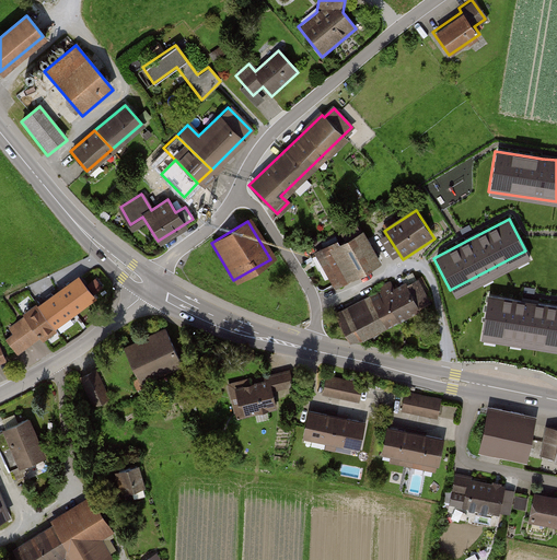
[(338,241),(313,254),(334,291),(381,264),(363,233),(341,245),(338,241)]
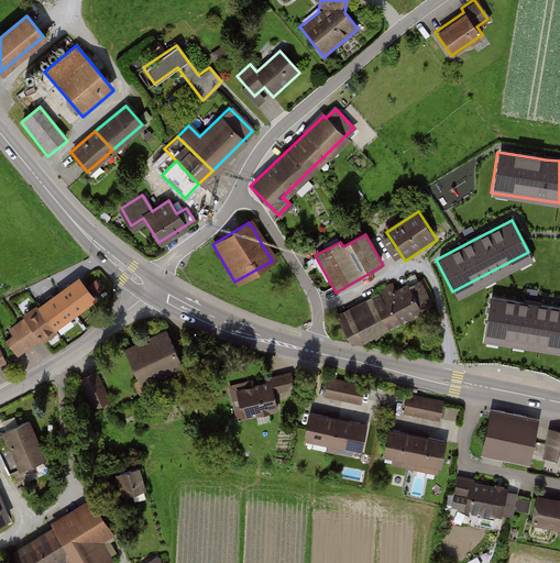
[(79,278),(37,308),(36,307),(23,317),(24,320),(7,332),(11,339),(7,342),(18,359),(41,342),(44,346),(58,337),(55,332),(96,302),(79,278)]
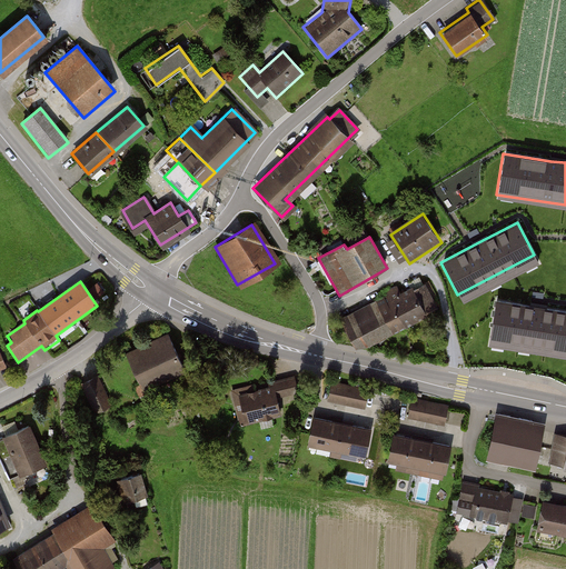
[(375,300),(339,319),(351,343),(365,343),(423,312),(433,307),(420,285),(403,293),(400,290),(396,292),(394,288),(385,293),(386,295),(384,296),(386,301),(377,306),(375,300)]
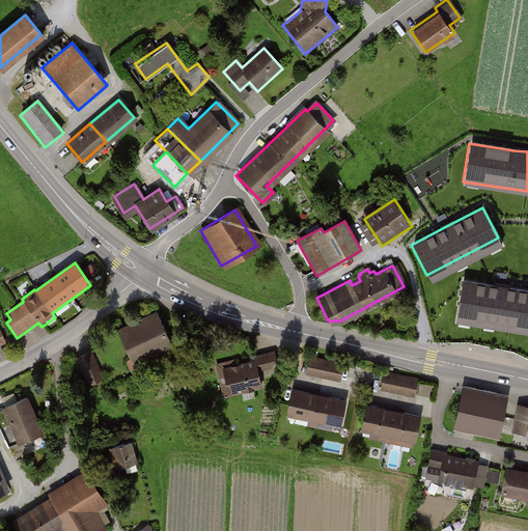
[(527,290),(501,287),(464,281),(459,314),(527,325),(527,290)]
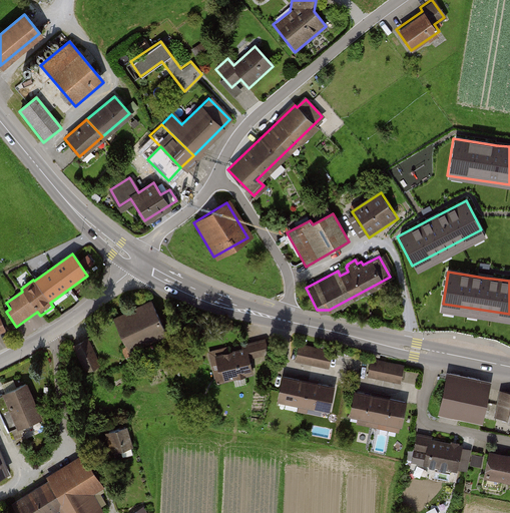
[(113,319),(128,353),(166,337),(151,303),(113,319)]
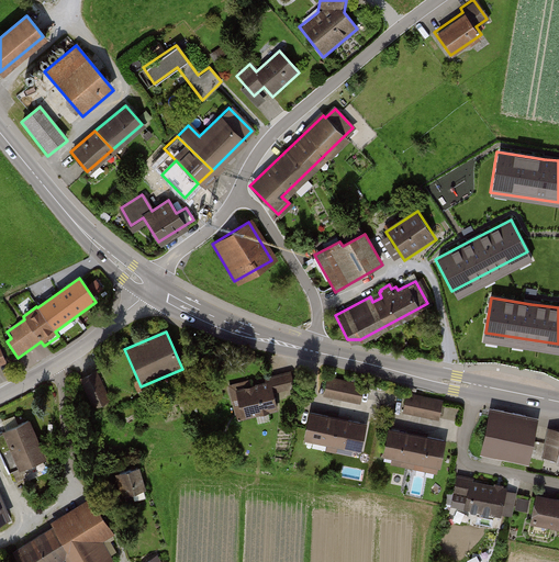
[(226,389),(236,423),(278,412),(274,395),(295,390),(291,372),(226,389)]
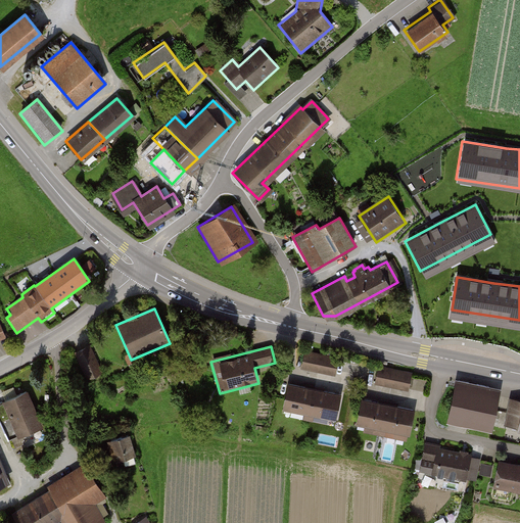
[(89,347),(74,354),(86,381),(101,375),(89,347)]
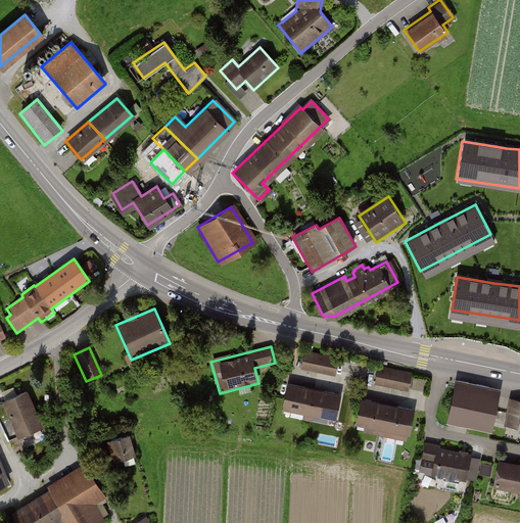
[(338,359),(303,351),(300,368),(335,375),(338,359)]
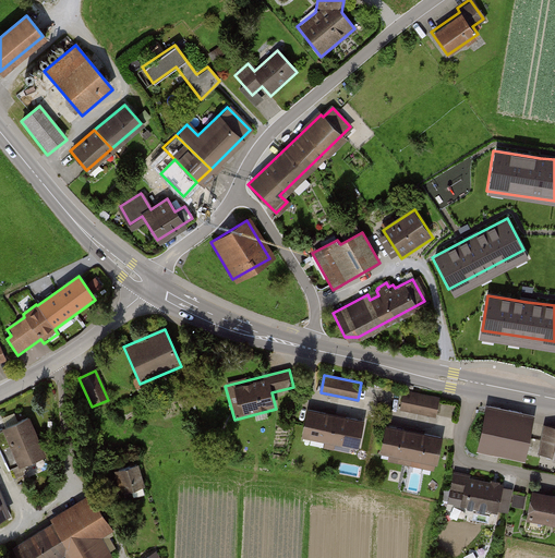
[(436,398),(402,391),(399,409),(433,415),(436,398)]
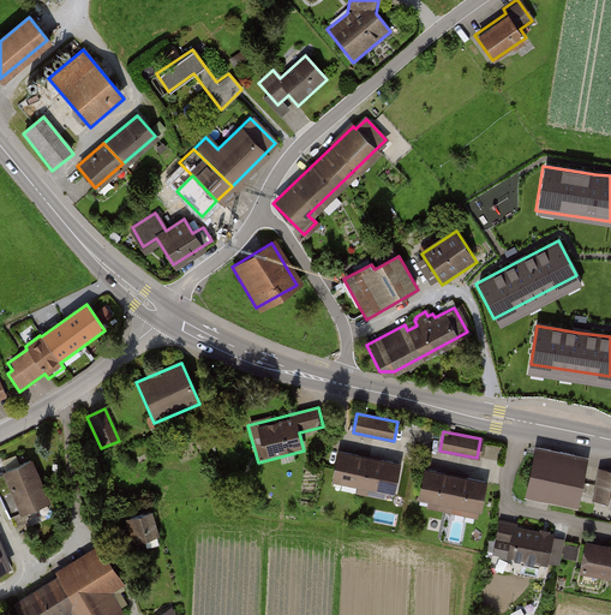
[(532,449),(523,493),(575,503),(585,460),(532,449)]
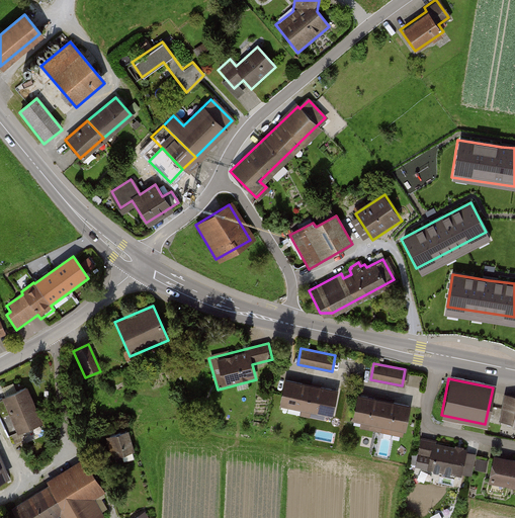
[(295,382),(284,380),(279,404),(331,414),(336,392),(319,387),(295,382)]
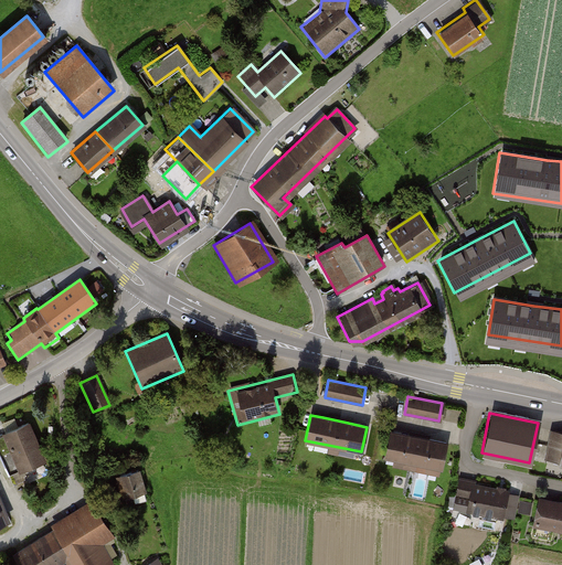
[(0,456),(8,475),(42,459),(25,423),(0,434),(0,456)]
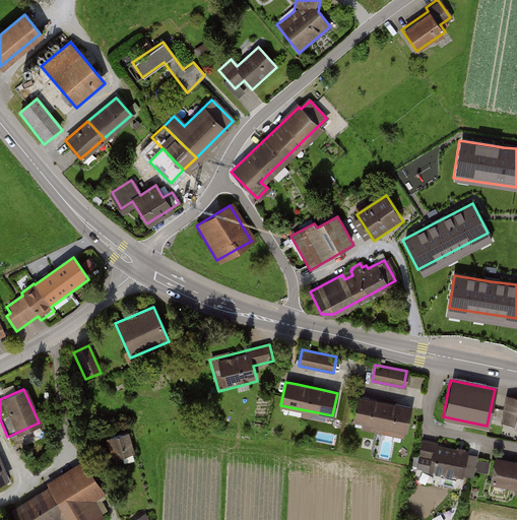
[(368,399),(360,397),(354,420),(403,431),(408,408),(394,405),(368,399)]
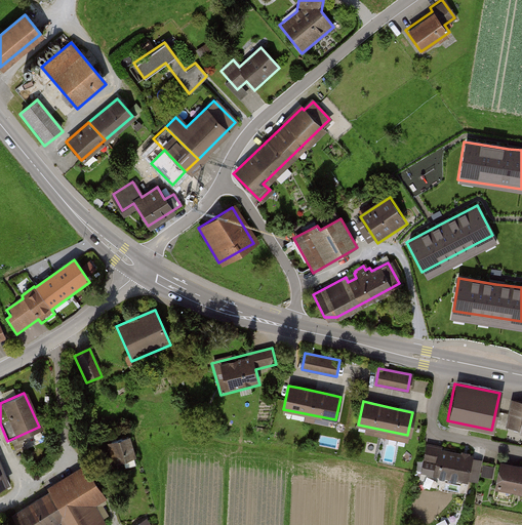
[(521,403),(512,401),(507,428),(521,431),(520,435),(521,435),(521,403)]
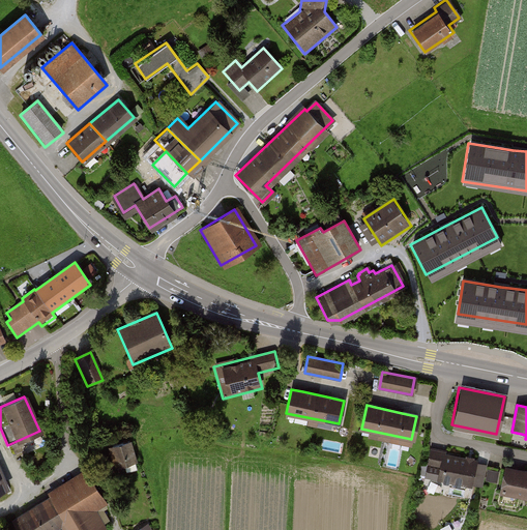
[(132,442),(109,448),(115,469),(137,462),(132,442)]
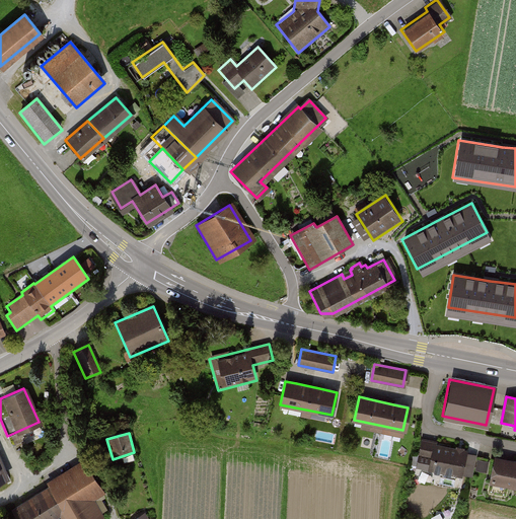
[(467,451),(421,442),(415,470),(461,479),(467,451)]
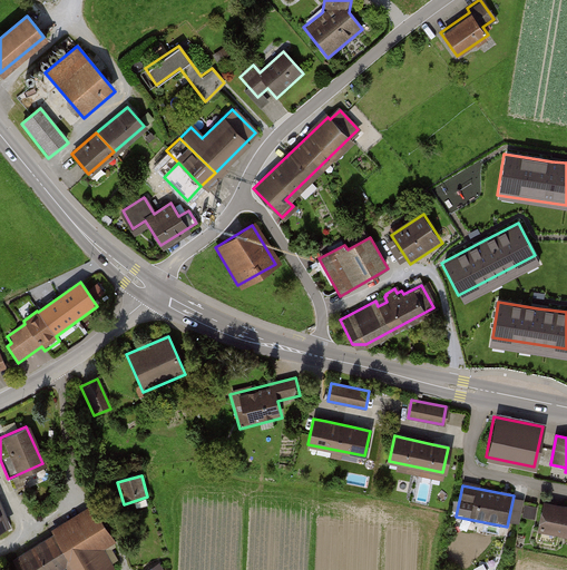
[(566,507),(545,502),(538,533),(566,539),(566,507)]
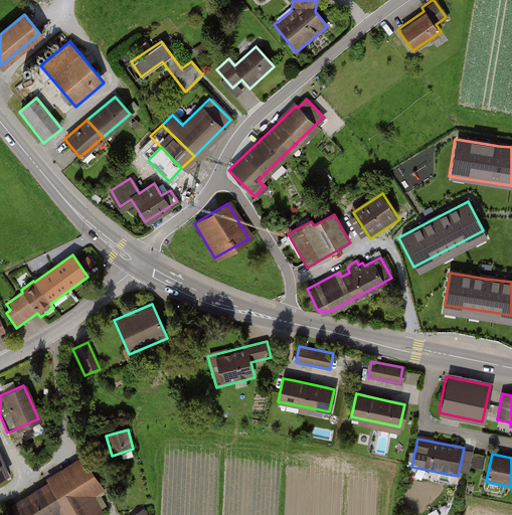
[(45,480),(47,483),(11,506),(16,514),(55,514),(59,513),(60,514),(106,514),(110,513),(98,495),(104,491),(82,457),(45,480)]
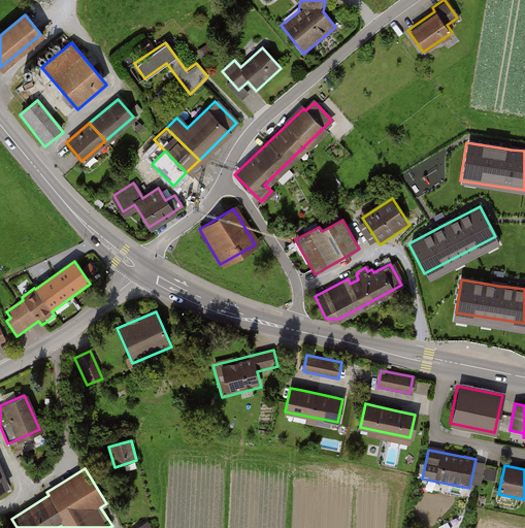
All buildings are outlined.
